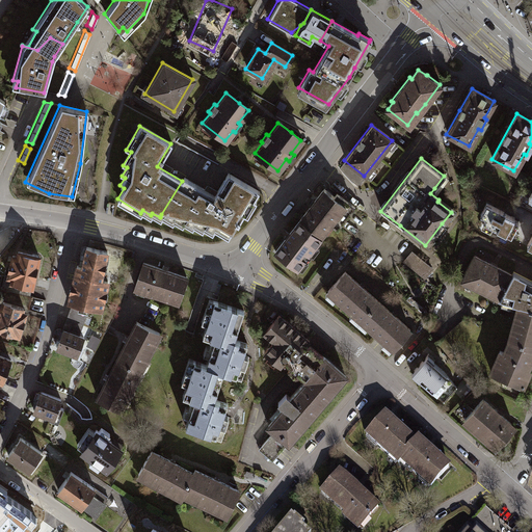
[(357,185),(364,176),(344,160),(338,168),(349,181),(355,185),(357,185)]
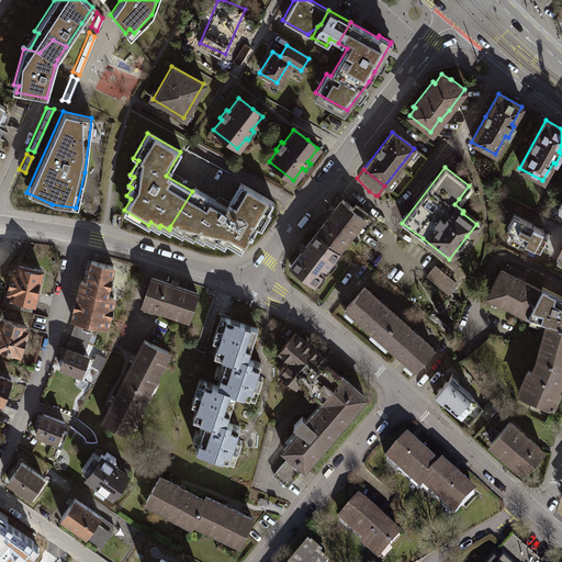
[(192,191),(170,226),(182,233),(183,231),(193,236),(194,234),(203,238),(204,236),(213,242),(215,238),(224,244),(226,240),(240,248),(248,236),(249,236),(256,226),(257,227),(271,202),(239,183),(225,208),(193,188),(192,191)]
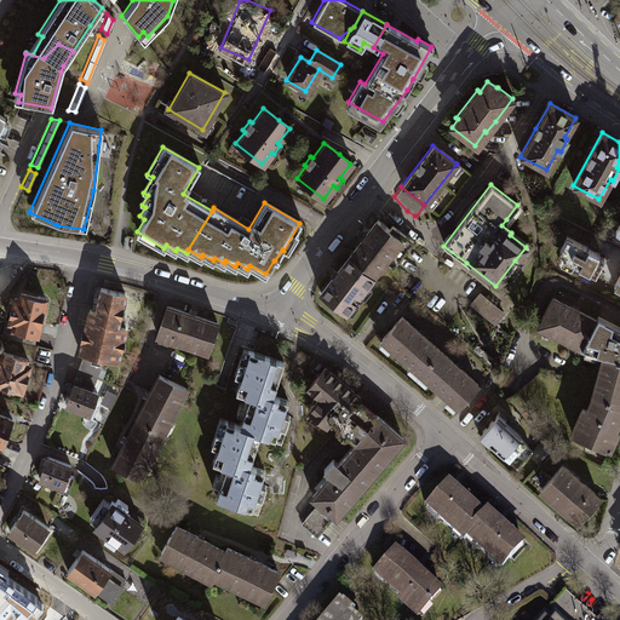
[(375,219),(348,257),(360,265),(359,268),(371,277),(384,260),(391,267),(411,241),(390,225),(388,229),(375,219)]
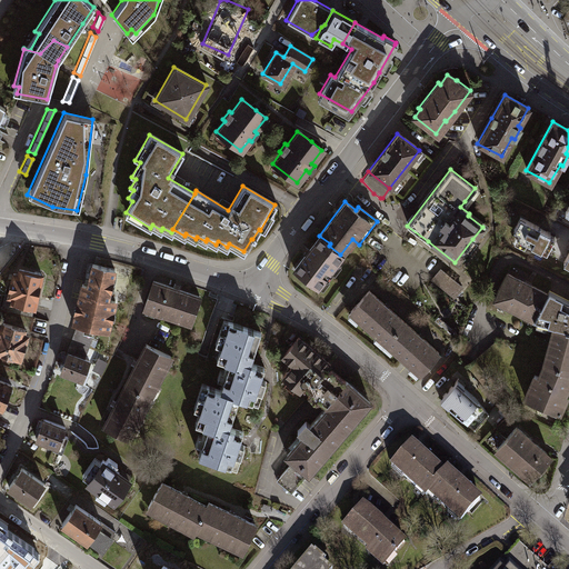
[(547,235),(548,232),(519,217),(512,230),(518,232),(513,240),(523,246),(525,242),(545,252),(552,238),(547,235)]
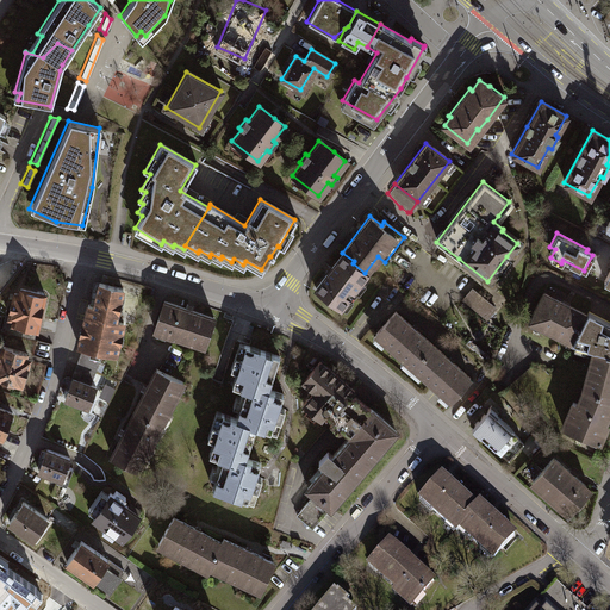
[(338,307),(365,273),(353,263),(354,261),(342,253),(313,288),(338,307)]
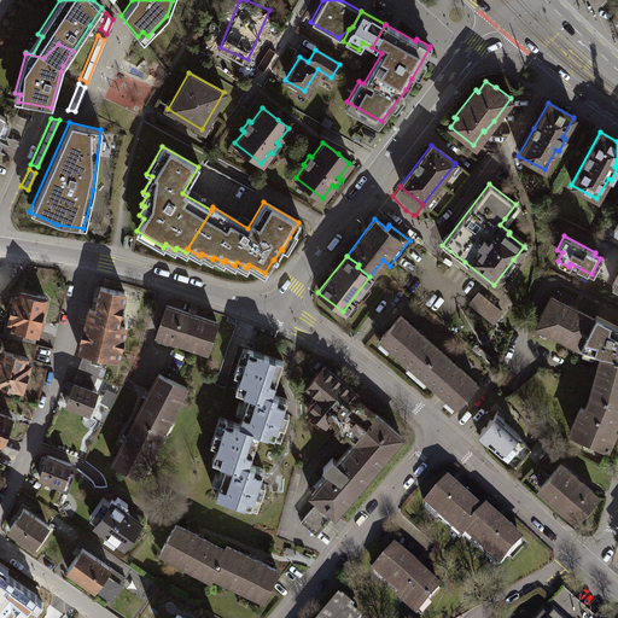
[(87,308),(77,350),(115,360),(123,326),(115,325),(122,292),(99,286),(93,309),(87,308)]
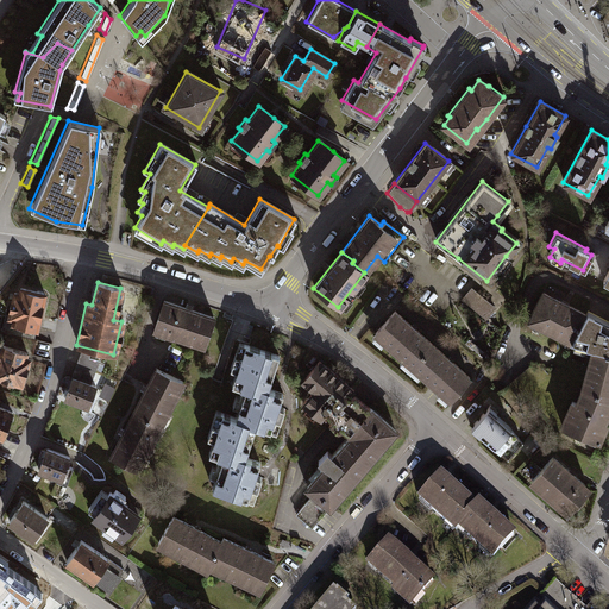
[(12,318),(11,324),(35,328),(43,294),(19,288),(17,294),(12,293),(11,300),(10,300),(7,309),(8,309),(7,316),(12,318)]
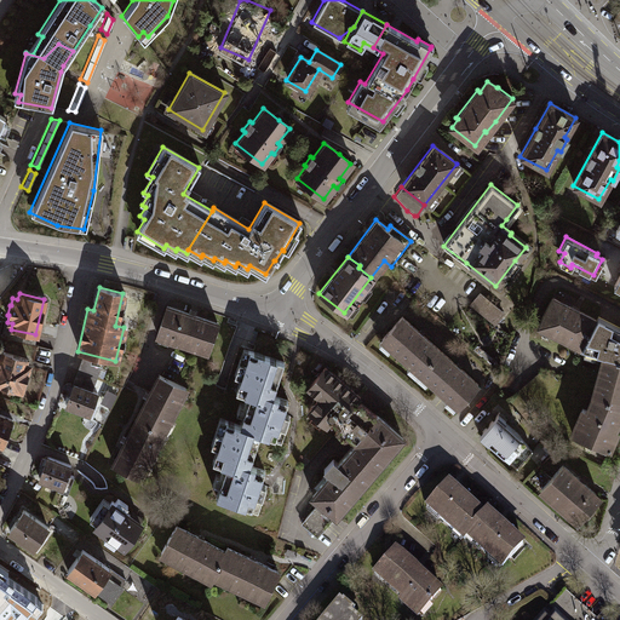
[(489,304),(477,294),(469,304),(481,314),(489,304)]
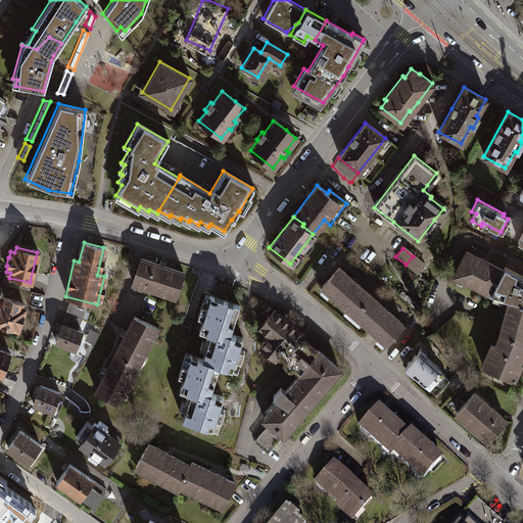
[(489,293),(502,270),(465,251),(458,265),(454,275),(489,293)]
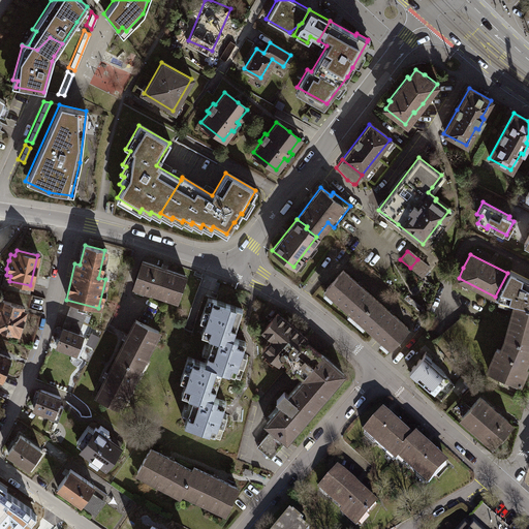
[(427,268),(417,259),(410,268),(421,276),(427,268)]
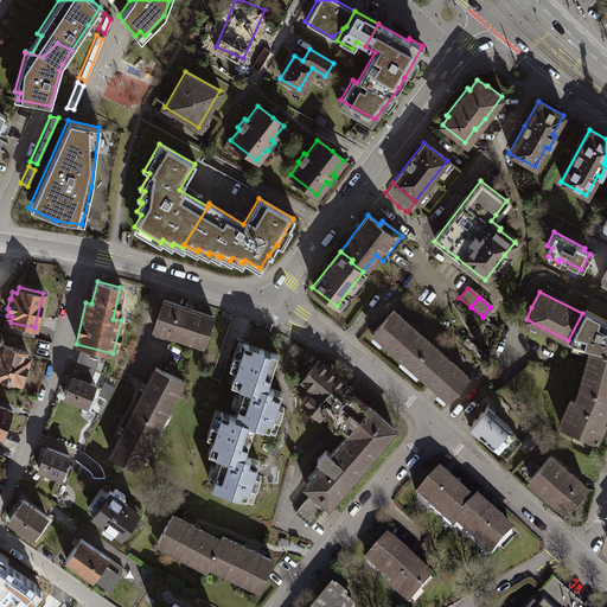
[(161,299),(152,327),(202,344),(211,317),(161,299)]
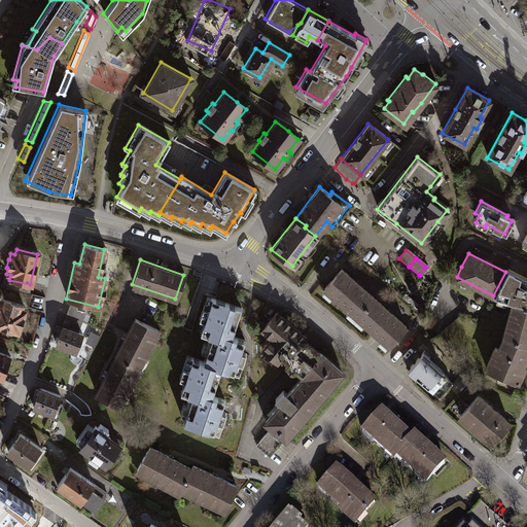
[(356,315),(372,297),(340,269),(323,288),(348,310),(349,309),(356,315)]
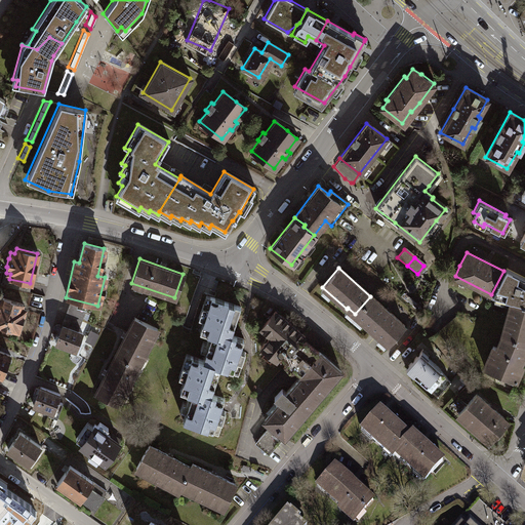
[(511,300),(524,304),(524,278),(505,268),(503,271),(491,294),(511,300)]
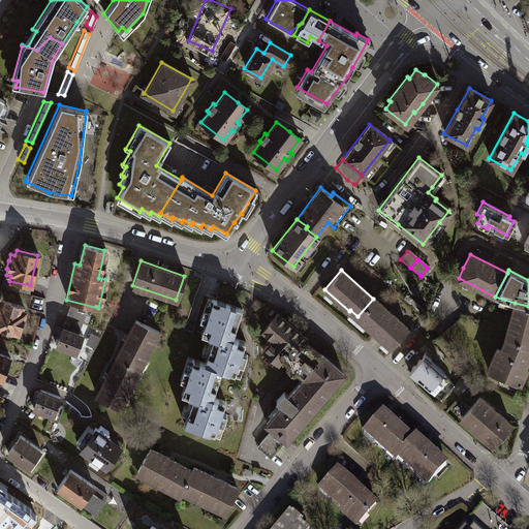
[(204,363),(220,369),(220,370),(238,375),(245,354),(240,352),(244,341),(231,337),(241,309),(212,299),(209,309),(203,307),(198,319),(205,321),(200,334),(212,338),(204,363)]
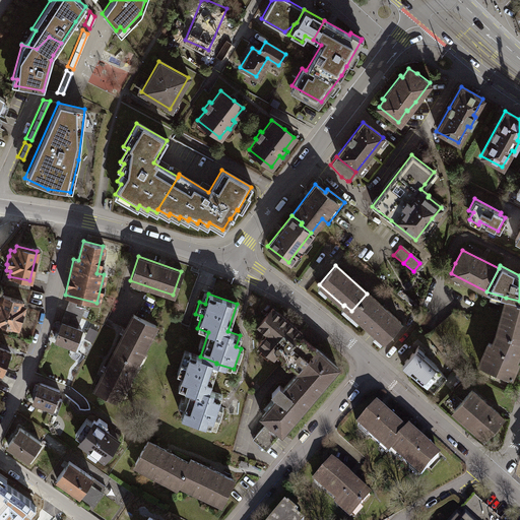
[(399,322),(367,294),(351,311),(359,318),(358,319),(382,340),(399,322)]
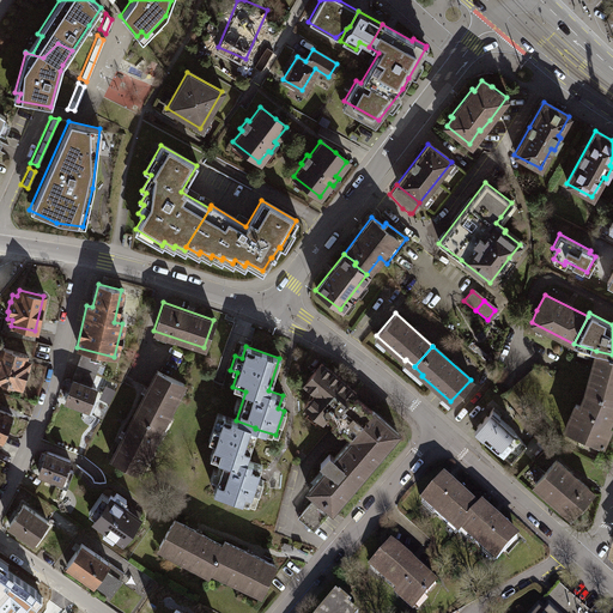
[(0,347),(0,349),(0,381),(20,387),(28,360),(24,359),(25,354),(0,347)]
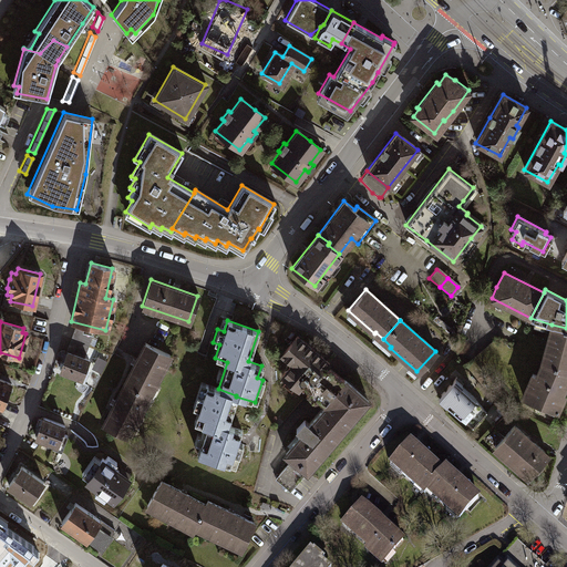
[(92,329),(75,325),(71,339),(86,344),(92,329)]
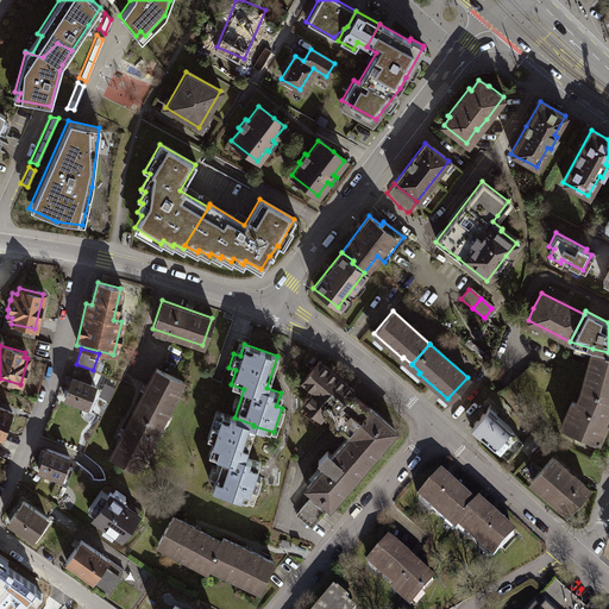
[(608,352),(592,349),(581,389),(608,396),(608,352)]
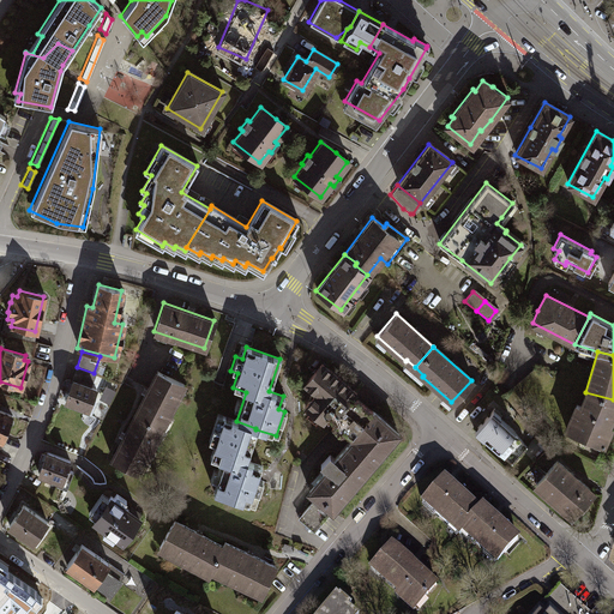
[(350,437),(351,434),(371,411),(353,396),(355,393),(320,363),(302,384),(314,393),(304,407),(321,422),(326,416),(350,437)]
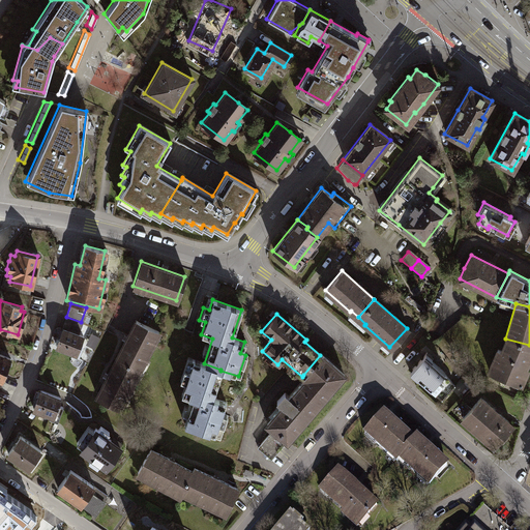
[(81,322),(66,317),(62,328),(77,333),(81,322)]
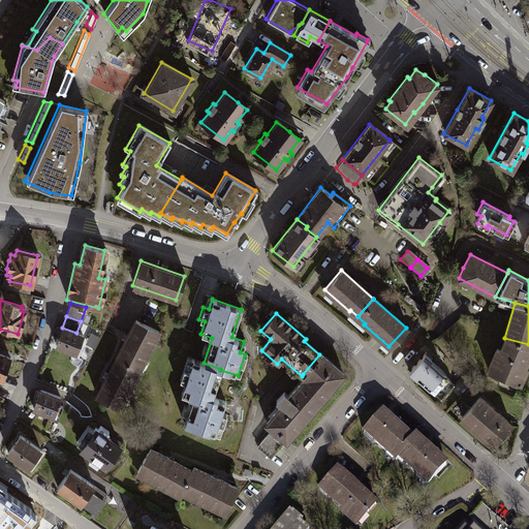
[(116,356),(138,368),(157,331),(134,319),(116,356)]
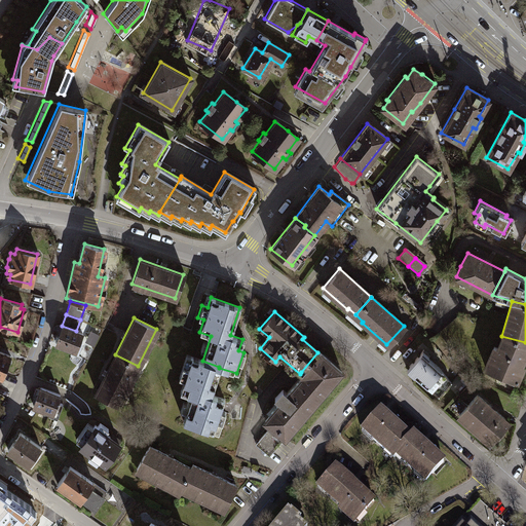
[(61,326),(54,344),(76,352),(80,342),(78,341),(81,333),(76,331),(62,326),(61,326)]
